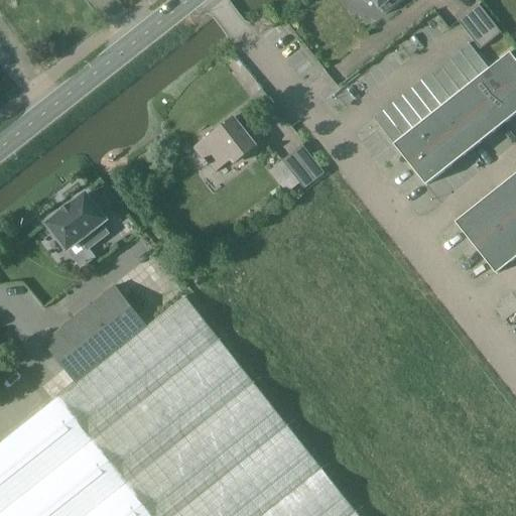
[(365,0),(373,0),(385,15),(404,0),(365,0)]
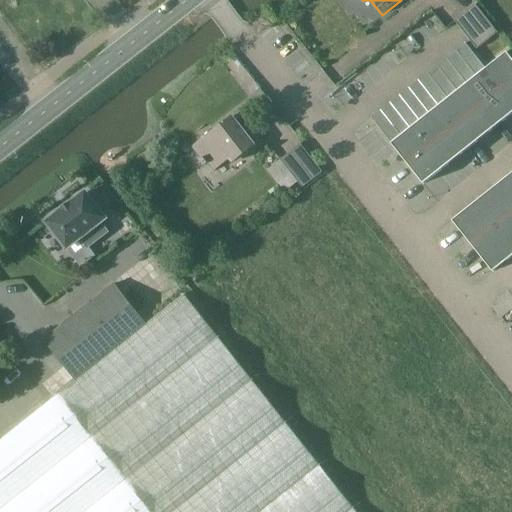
[(485,14),(473,0),(445,0),(442,3),(464,31),(485,14)]
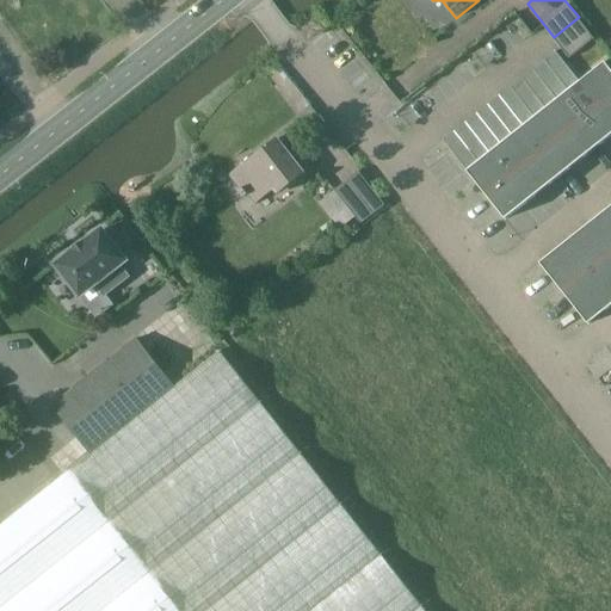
[(579,82),(555,51),(543,62),(567,92),(579,82)]
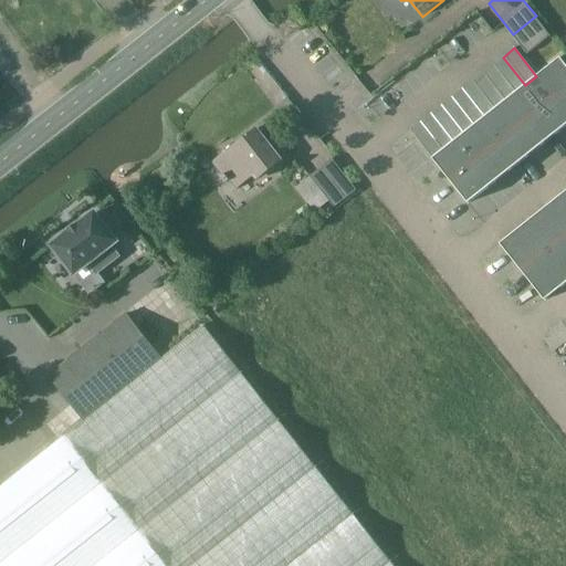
[(468,203),(565,126),(565,64),(561,58),(536,76),(525,85),(514,93),(504,102),(494,109),(483,118),(473,126),(462,134),(452,143),(442,150),(432,158),(432,159),(468,205),(468,203)]
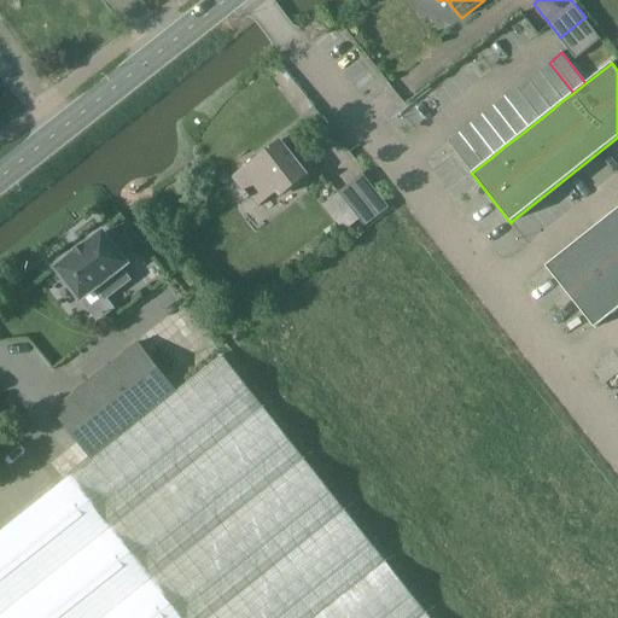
[(573,93),(549,63),(537,71),(561,101),(573,93)]
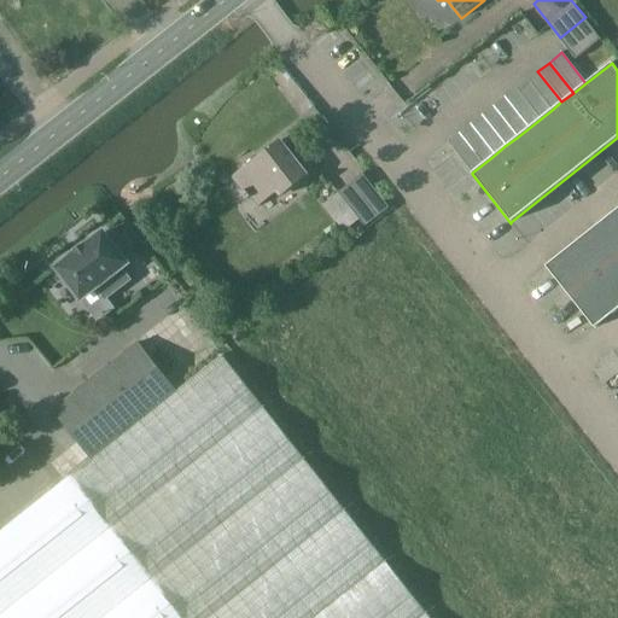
[(561,101),(537,71),(526,81),(551,111),(561,101)]
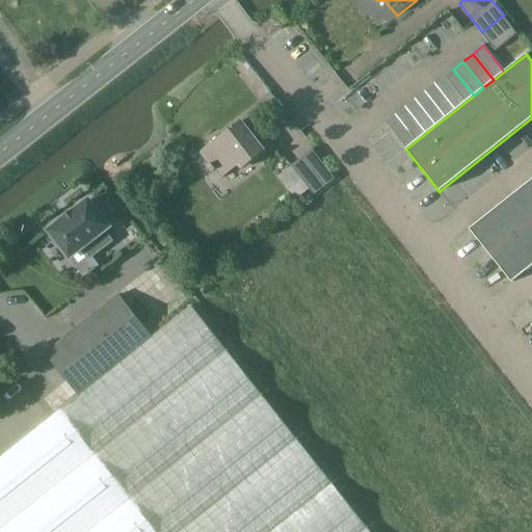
[(474,96),(453,70),(444,77),(464,103),(474,96)]
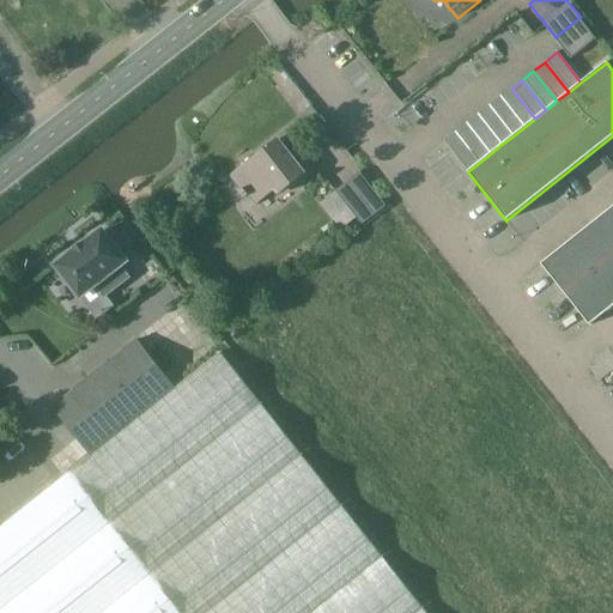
[(535,119),(511,89),(499,98),(523,128),(535,119)]
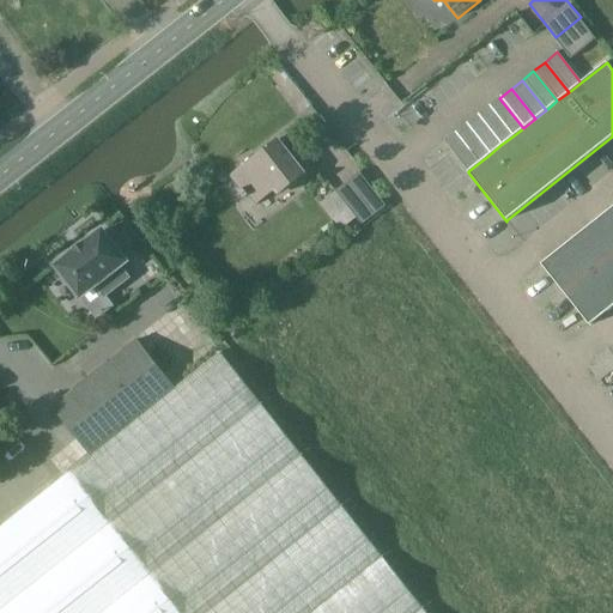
[(523,128),(499,98),(489,107),(513,137),(523,128)]
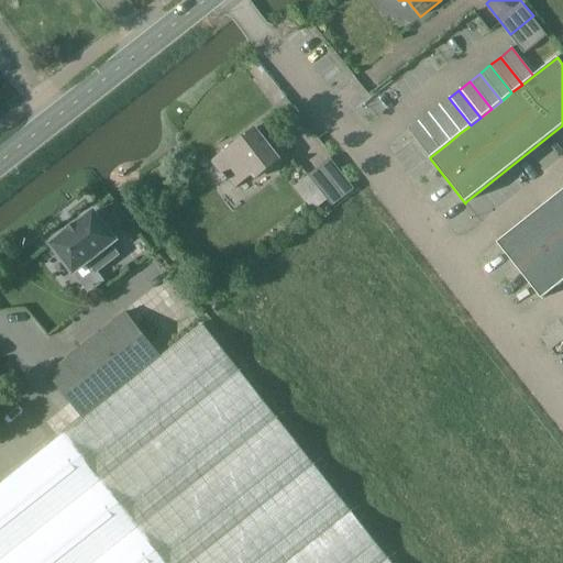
[(471,125),(449,98),(439,106),(460,133),(471,125)]
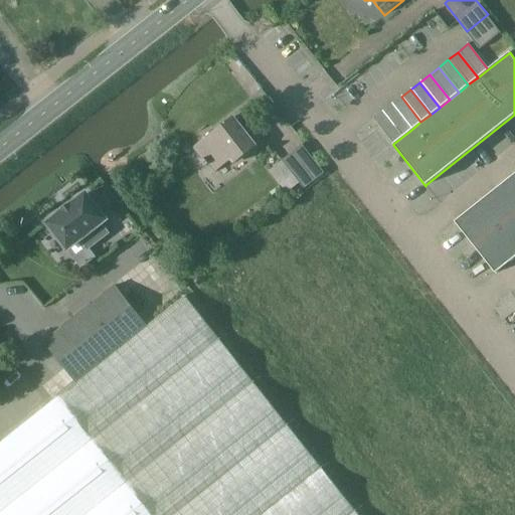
[(420,122),(401,97),(391,105),(411,130),(420,122)]
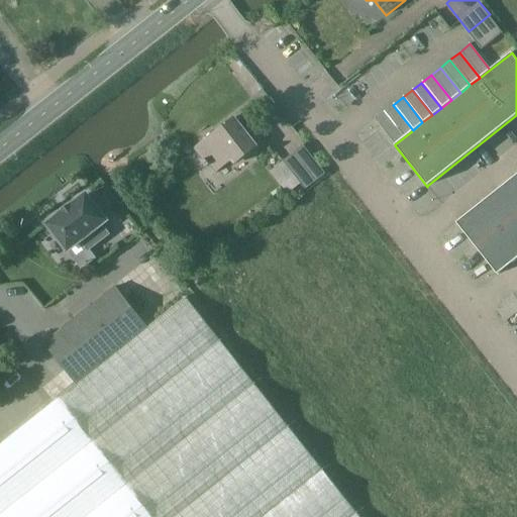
[(413,130),(393,105),(384,112),(404,137),(413,130)]
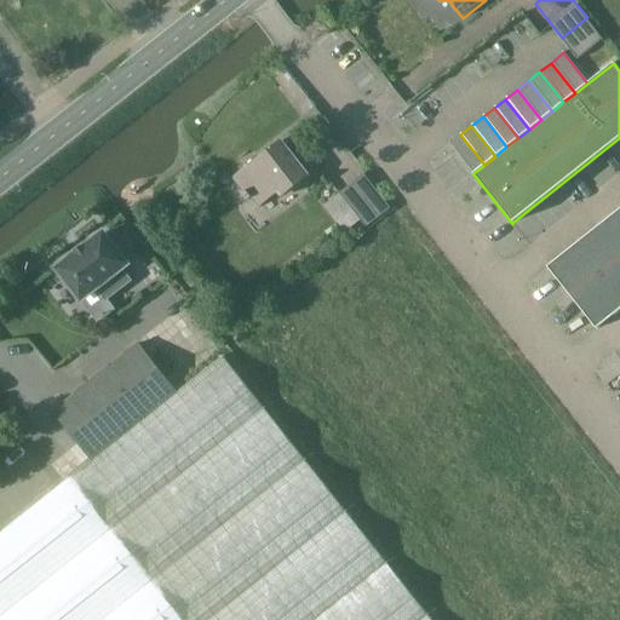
[(484,165),(460,135),(449,143),(474,173),(484,165)]
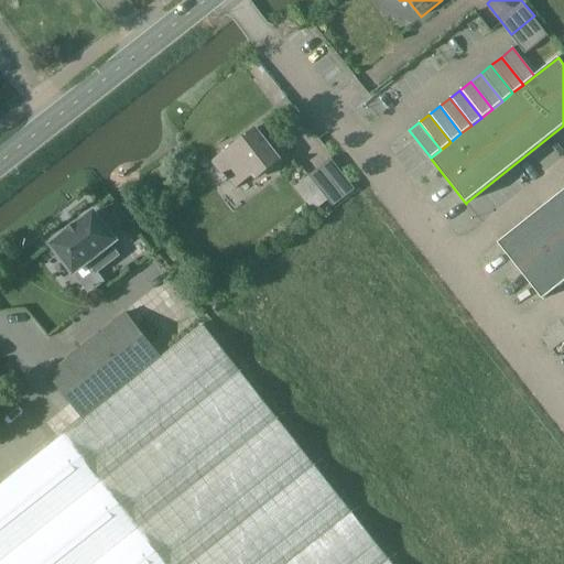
[(282,160),(264,138),(256,127),(212,162),(226,182),(228,180),(236,190),(253,176),(256,181),(282,160)]
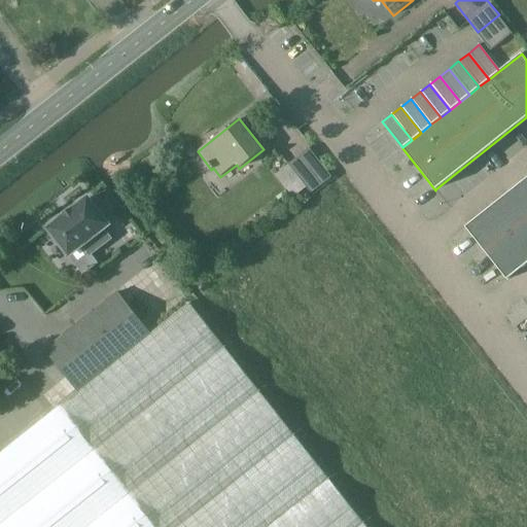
[(309,148),(288,165),(311,194),(331,177),(309,148)]
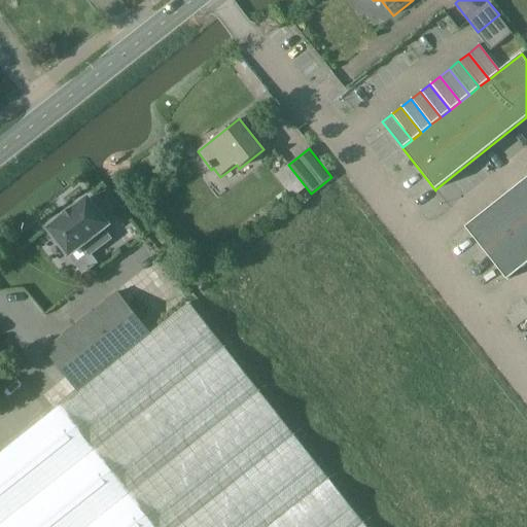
[(507,281),(526,265),(526,177),(465,227),(493,262),(506,280),(507,281)]
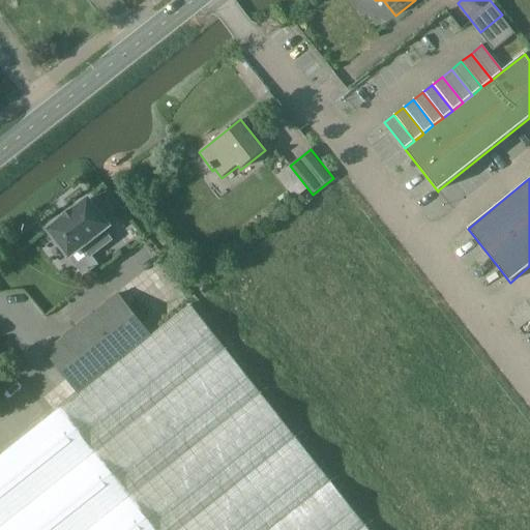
[(88,199),(48,230),(69,257),(83,246),(90,256),(111,240),(104,230),(109,226),(88,199)]
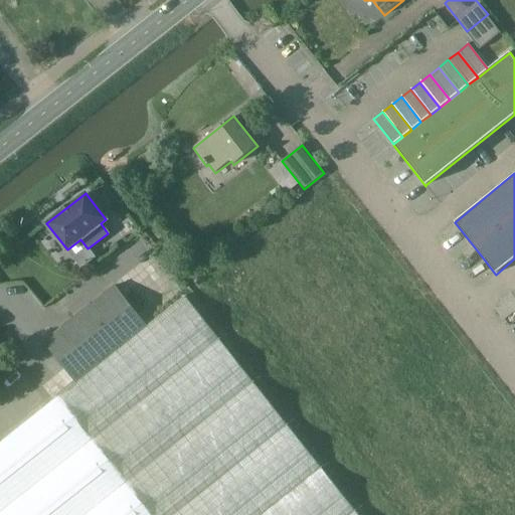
[(148,327),(147,326),(116,286),(43,342),(76,383),(76,384),(148,327)]
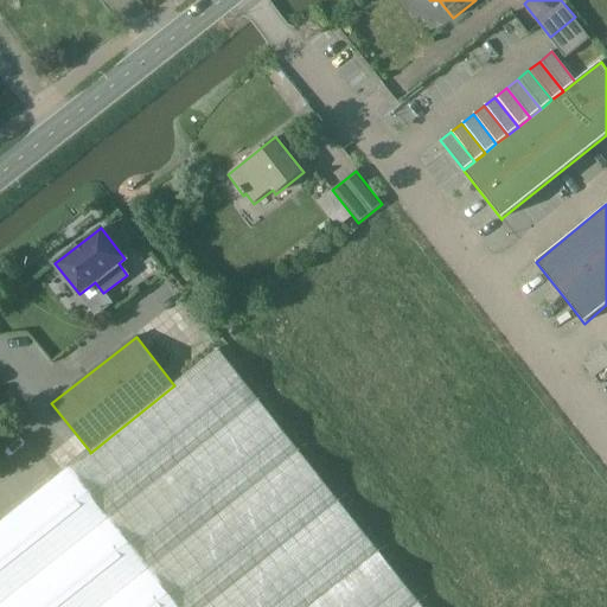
[(177,606),(421,606),(218,350),(173,384),(174,385),(90,453),(90,452),(68,468),(177,606)]
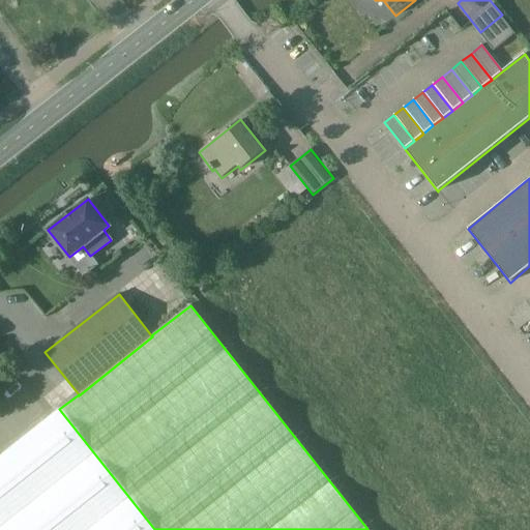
[(154,529),(59,409),(0,455),(0,529),(154,529)]
